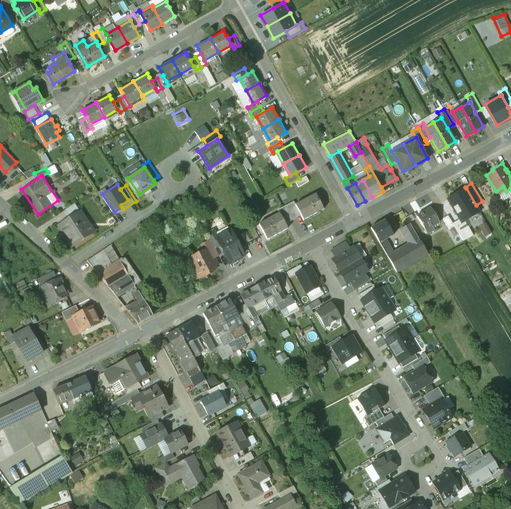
[(476,205),(466,188),(448,198),(459,215),(465,211),(464,209),(474,204),(475,205),(476,205)]
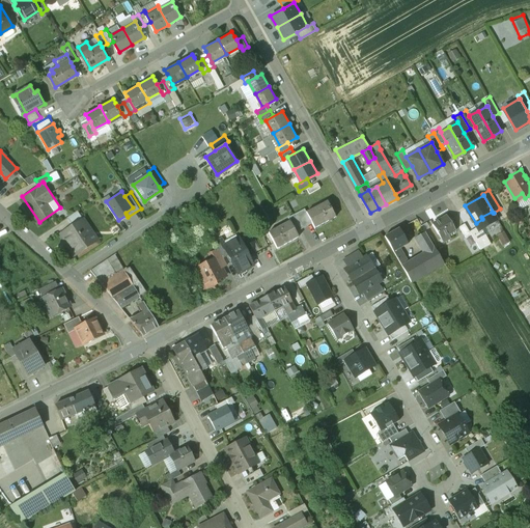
[(328,199),(307,210),(310,217),(315,225),(336,215),(328,199)]
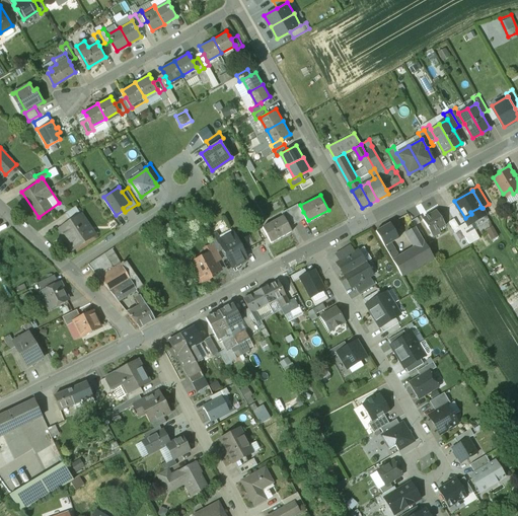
[(513,201),(505,204),(506,212),(514,210),(513,201)]
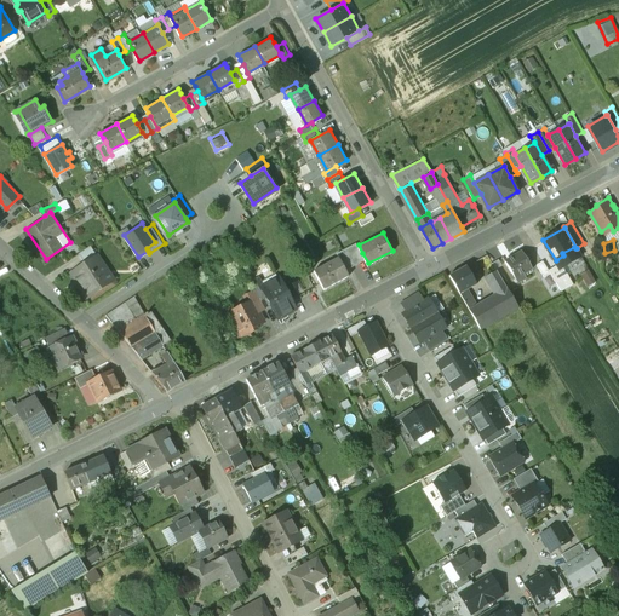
[(356,241),(343,248),(349,260),(362,253),(359,245),(356,241)]
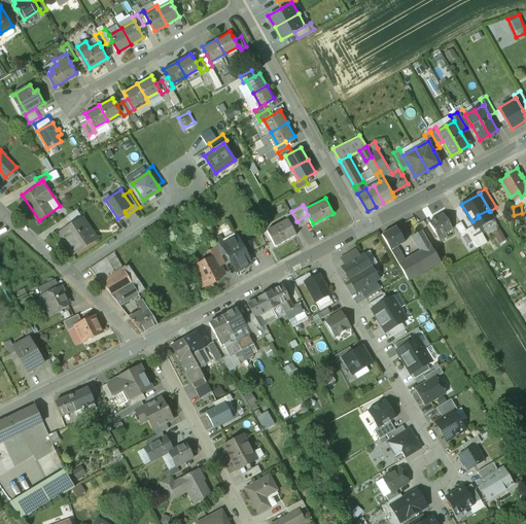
[(77,208),(67,214),(72,222),(80,217),(80,218),(83,216),(77,208)]
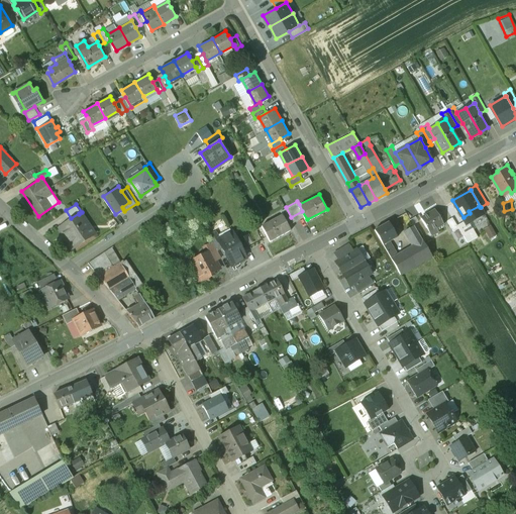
[(291,217),(286,207),(281,210),(283,213),(286,219),(291,217)]
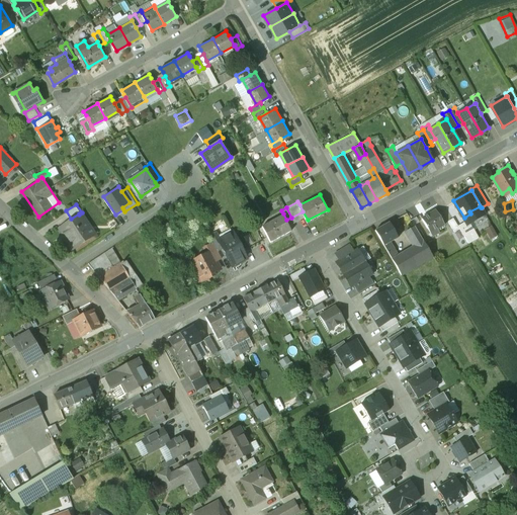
[(436,208),(428,212),(429,215),(424,219),(434,235),(440,232),(438,229),(444,225),(443,223),(444,222),(436,208)]
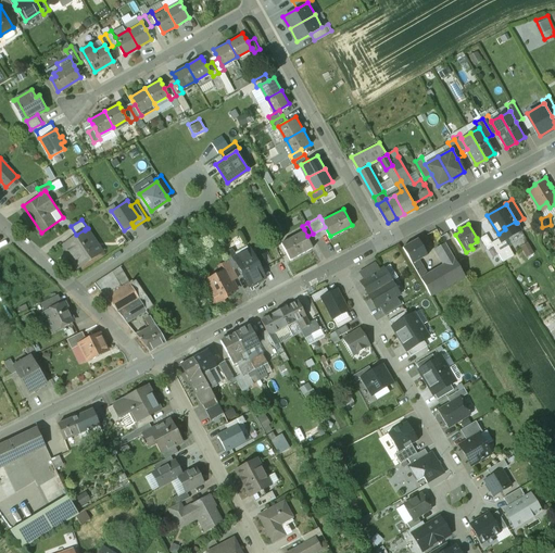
[(429,229),(432,242),(442,240),(439,228),(429,229)]
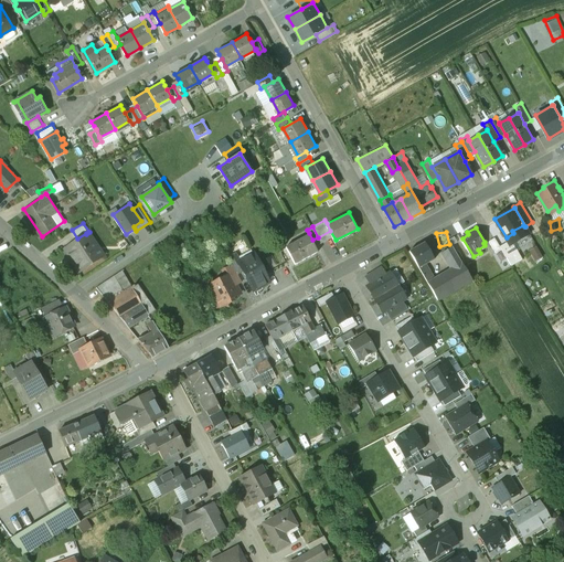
[(77,239),(65,246),(81,269),(99,257),(93,248),(95,247),(86,234),(86,233),(77,239)]
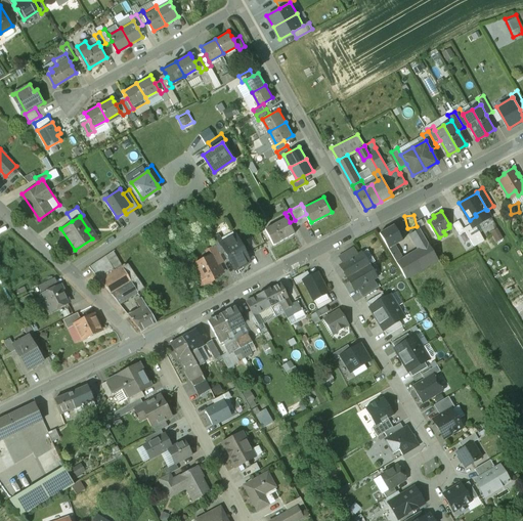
[(287,216),(266,227),(274,243),(294,231),(290,222),(287,216)]
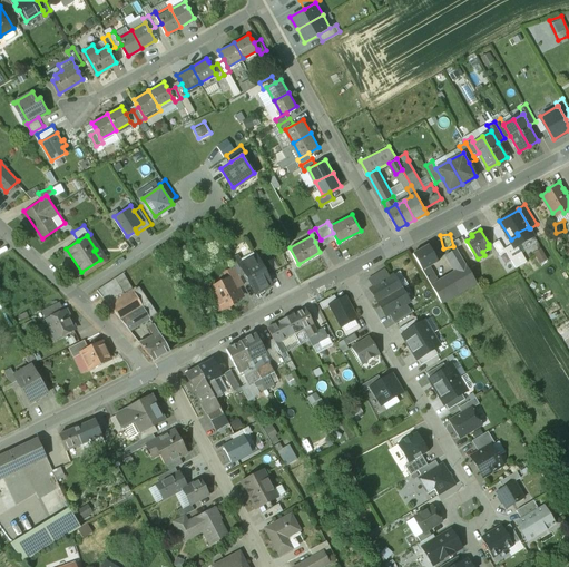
[(502,244),(498,236),(492,240),(499,251),(504,248),(502,244)]
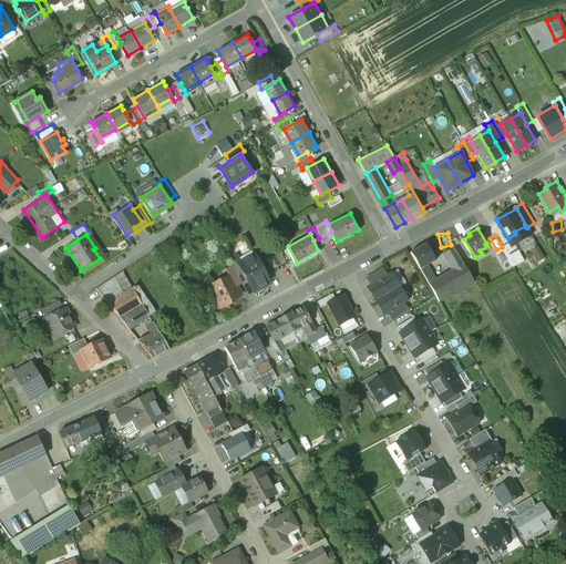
[(512,237),(500,243),(502,247),(508,257),(520,250),(512,237)]
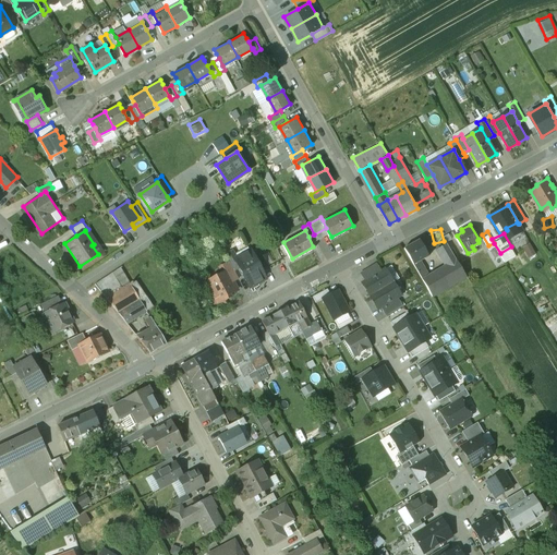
[(420,238),(404,246),(413,263),(420,260),(430,254),(420,238)]
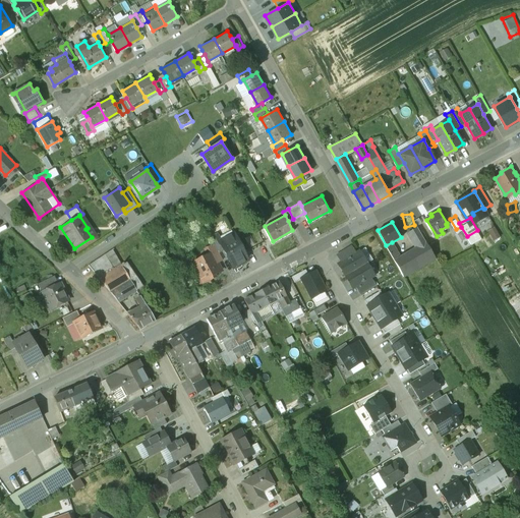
[(436,256),(417,226),(408,231),(417,246),(410,250),(418,266),(436,256)]
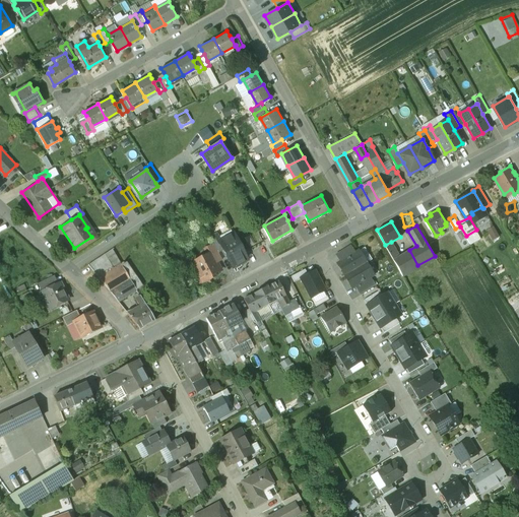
[(476,230),(466,236),(469,241),(479,235),(476,230)]
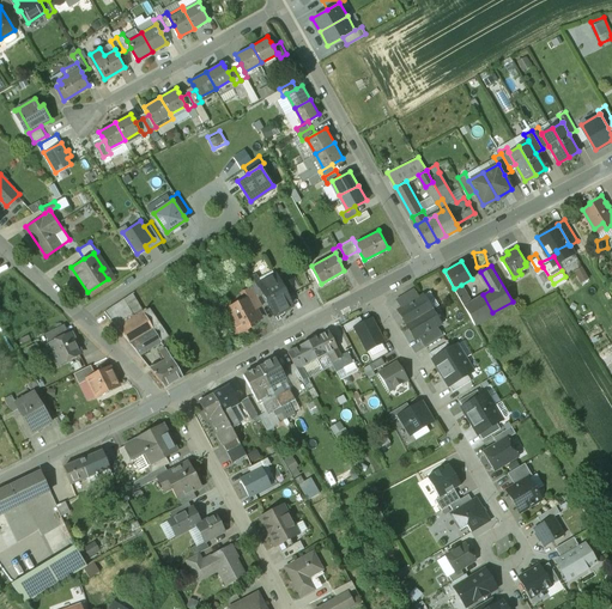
[(256,272),(248,276),(253,285),(258,294),(265,292),(261,286),(264,285),(261,280),(256,272)]
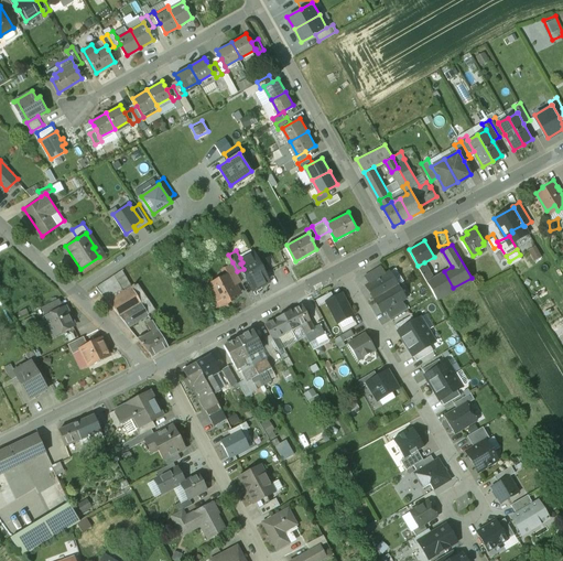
[(253,251),(240,258),(242,262),(240,263),(244,269),(253,288),(269,280),(253,251)]
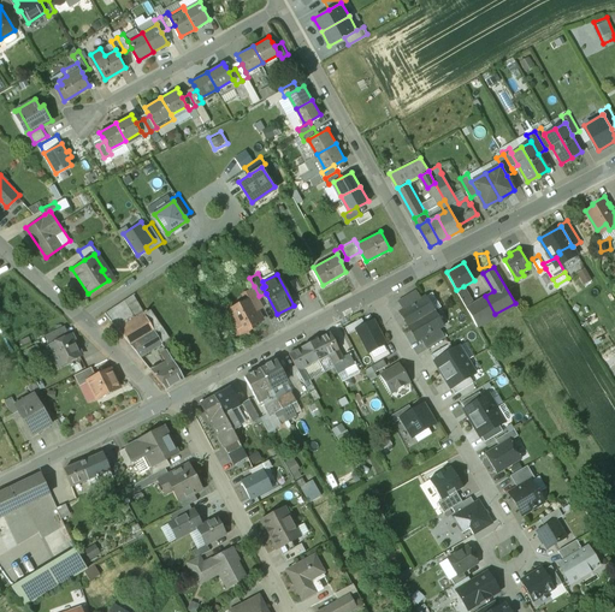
[(259,296),(254,286),(246,291),(249,297),(250,297),(256,308),(264,304),(259,296)]
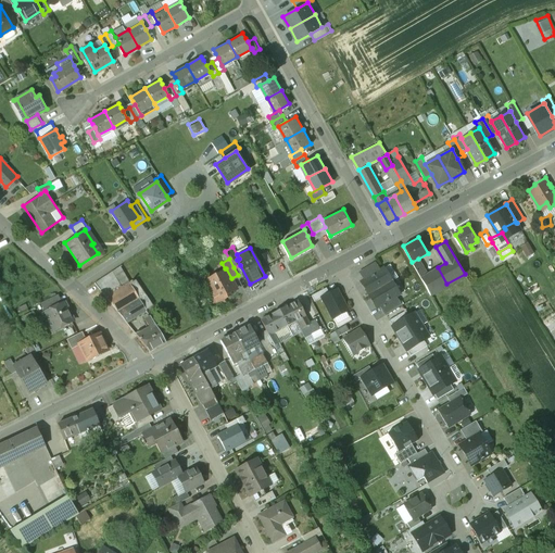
[(438,267),(427,274),(418,259),(412,262),(430,293),(446,284),(438,267)]
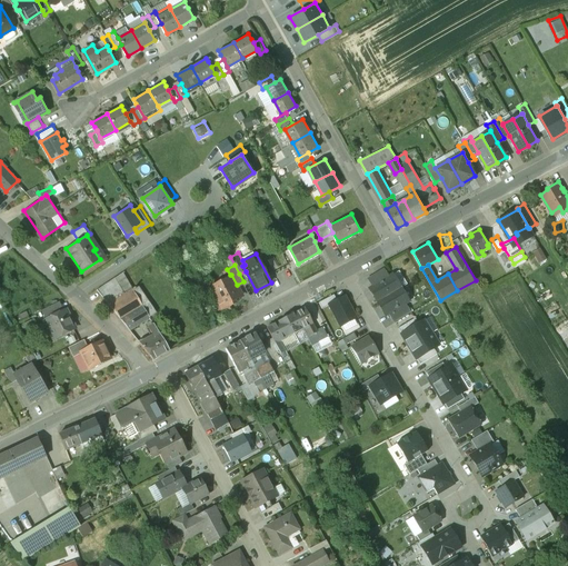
[(130,266),(97,288),(129,327),(157,311),(139,285),(136,287),(136,285),(133,286),(135,287),(133,288),(130,284),(138,279),(130,266)]
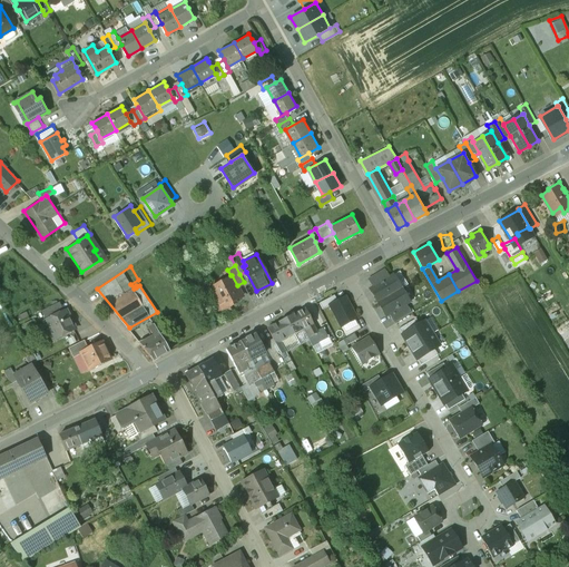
[(384,269),(370,277),(374,284),(390,275),(384,269)]
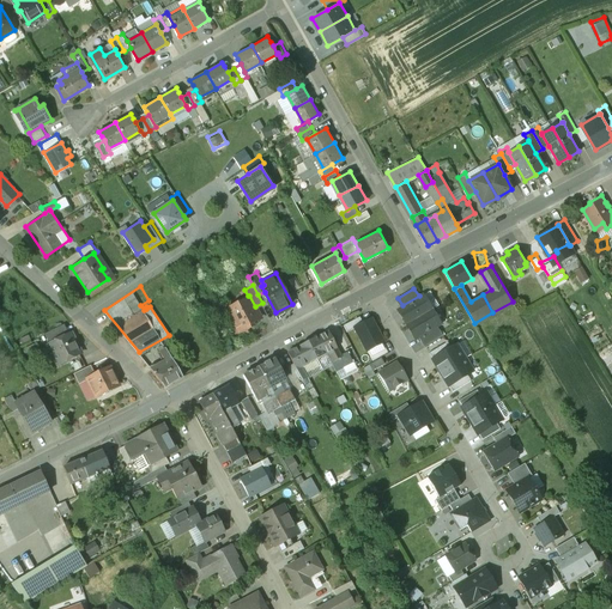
[(432,308),(423,293),(419,296),(403,305),(399,309),(407,323),(432,308)]
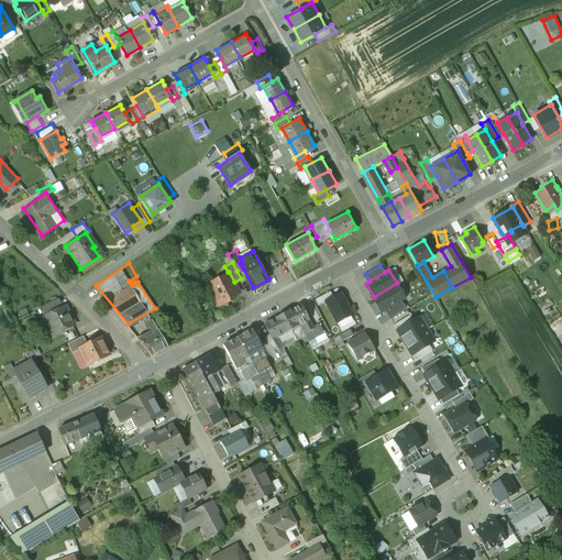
[(228,272),(209,283),(211,286),(207,288),(211,297),(216,295),(219,302),(226,298),(227,300),(233,297),(232,295),(239,291),(234,282),(229,272),(228,272)]
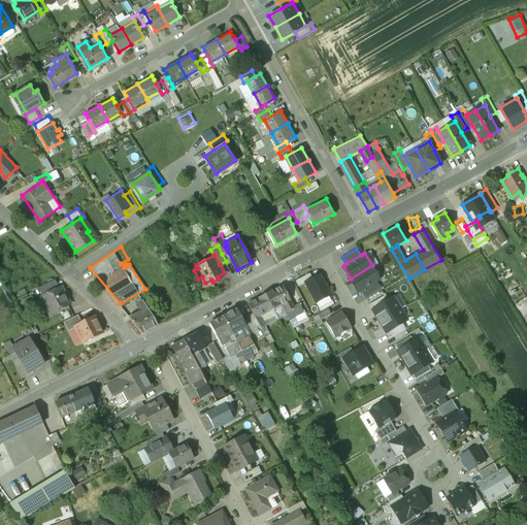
[(372,265),(351,279),(358,291),(362,289),(375,280),(380,277),(372,265)]
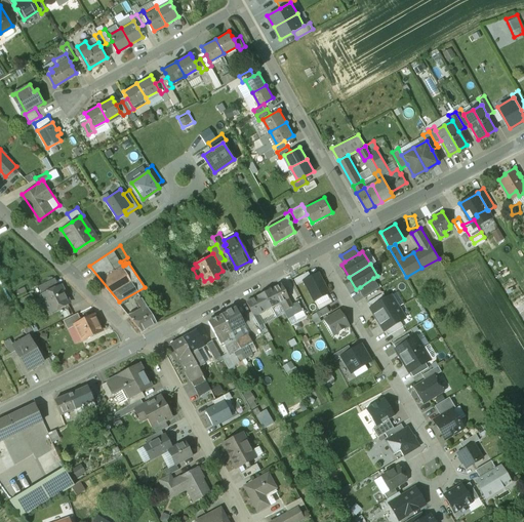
[(309,270),(292,278),(295,284),(305,279),(312,275),(309,270)]
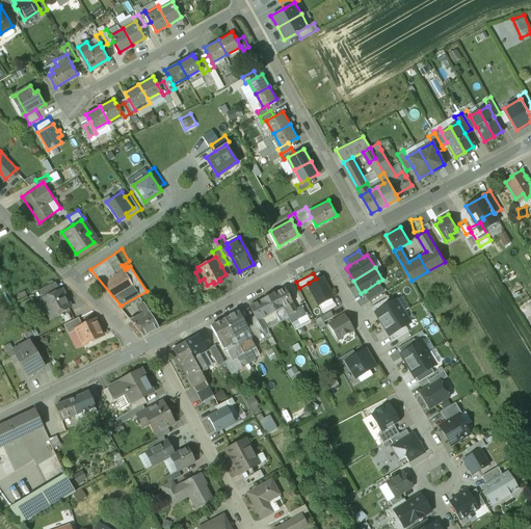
[(316,279),(309,283),(319,302),(333,295),(322,275),(316,279)]
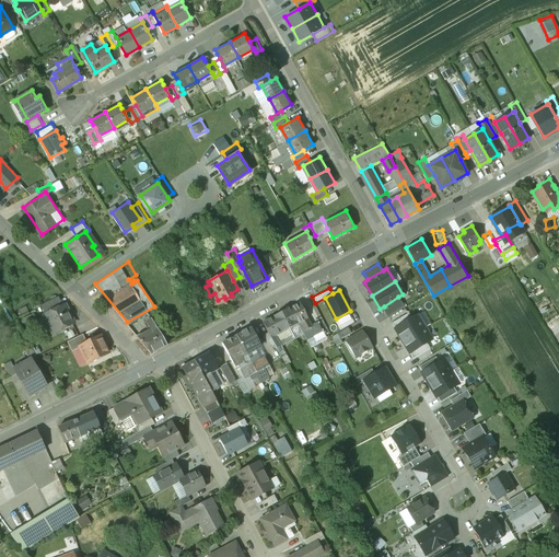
[(398,297),(384,306),(388,313),(403,304),(398,297)]
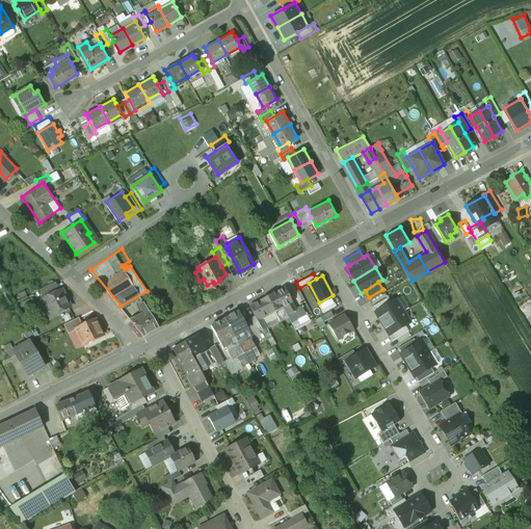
[(52,283),(40,288),(45,297),(46,297),(45,296),(56,291),(52,283)]
